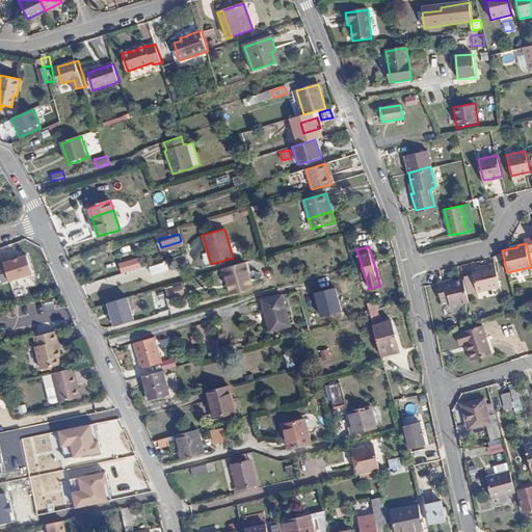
[(27,253),(3,261),(10,281),(34,271),(27,253)]
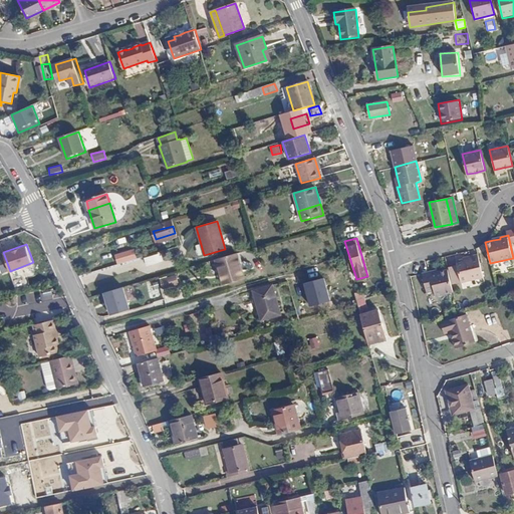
[(117,264),(137,258),(134,248),(114,253),(117,264)]
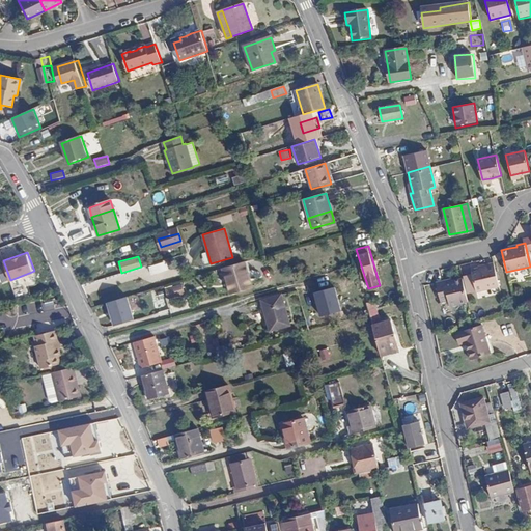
[(0,282),(9,280),(3,258),(0,259),(0,282)]
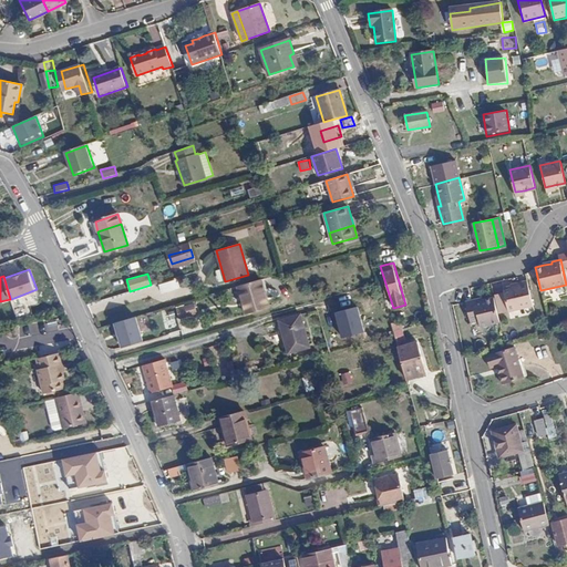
[(177,278),(158,284),(162,294),(181,287),(177,278)]
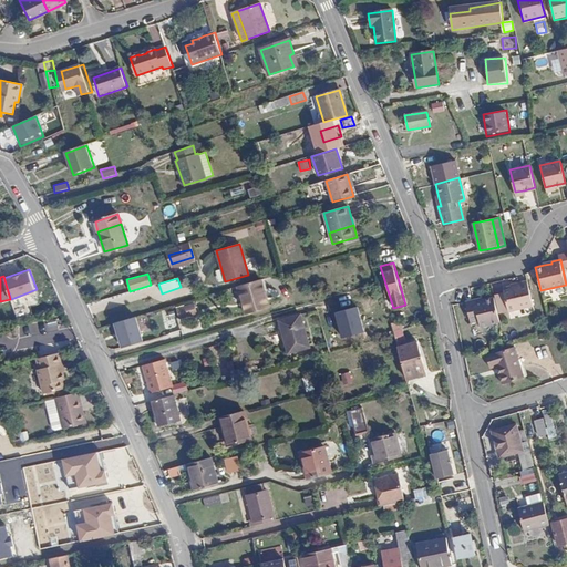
[(263,281),(261,279),(237,286),(245,312),(246,313),(269,307),(263,281)]
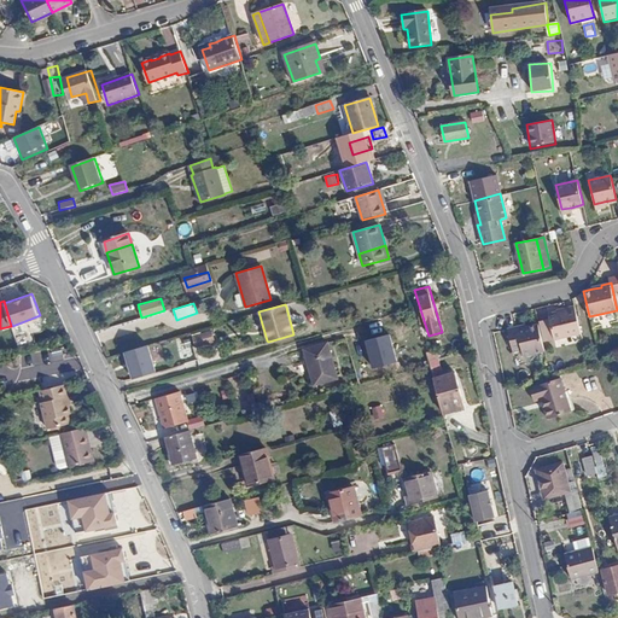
[(566,310),(559,313),(549,315),(555,340),(582,333),(575,305),(566,308),(566,310)]
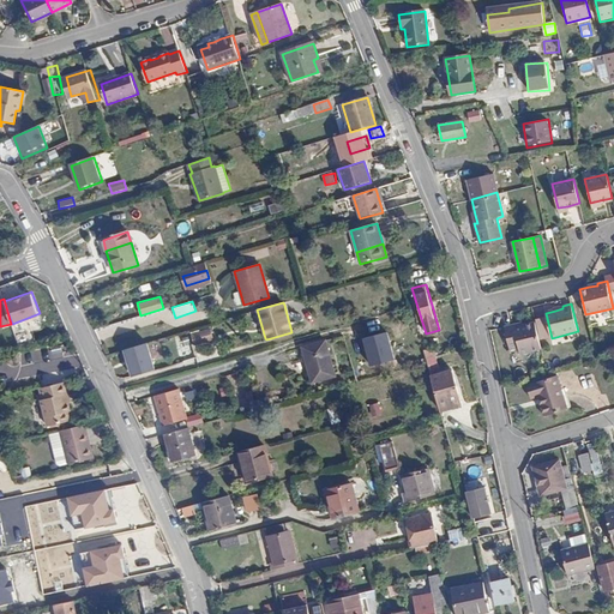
[(521,354),(541,349),(535,323),(524,325),(515,327),(515,325),(505,327),(510,349),(519,347),(521,354)]
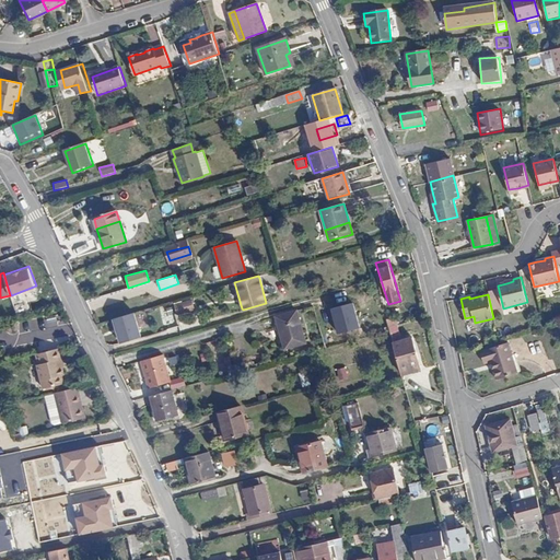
[(190,298),(174,303),(177,314),(194,310),(194,308),(199,307),(197,300),(191,301),(190,298)]
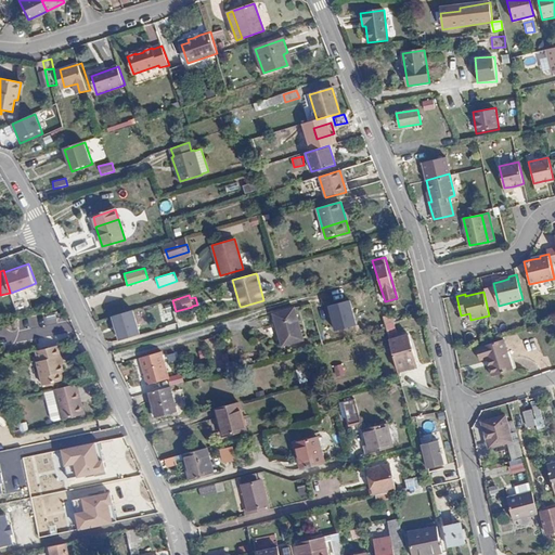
[(351,298),(327,304),(335,330),(358,324),(351,298)]
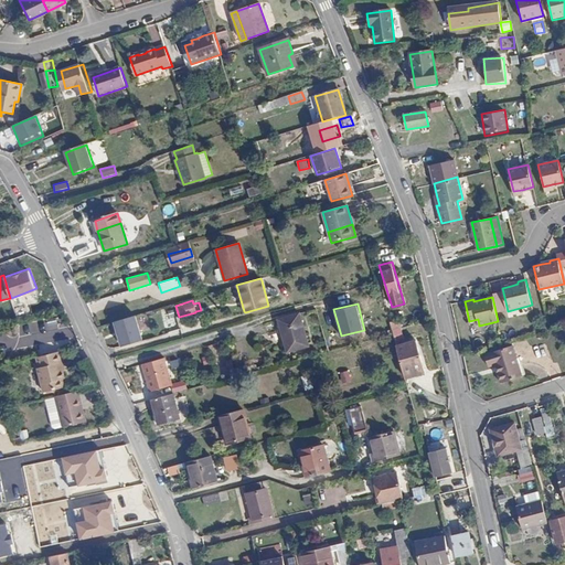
[(136,313),(114,320),(121,345),(144,339),(136,313)]
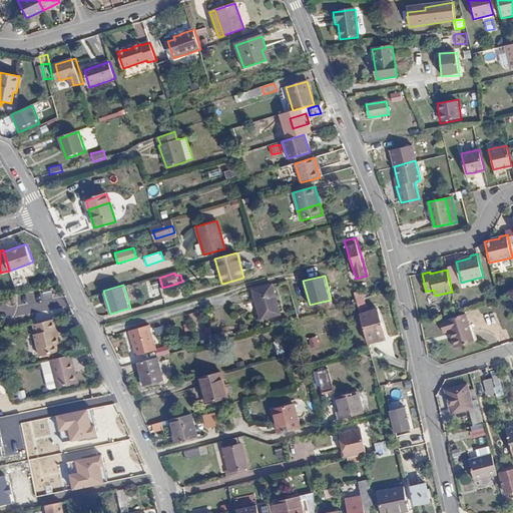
[(254,297),(274,291),(272,285),(252,290),(254,297)]
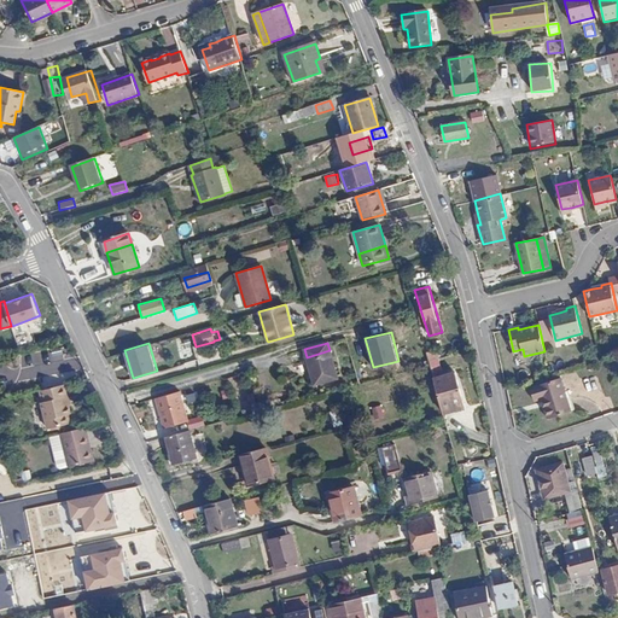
[(429,360),(437,357),(435,348),(426,350),(429,360)]
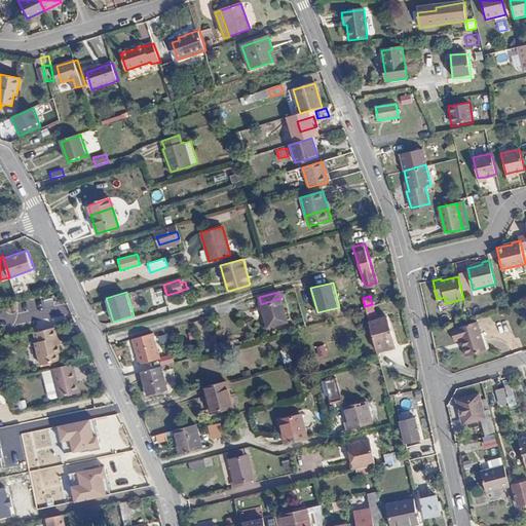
[(287,323),(280,298),(261,304),(265,318),(278,315),(282,324),(287,323)]
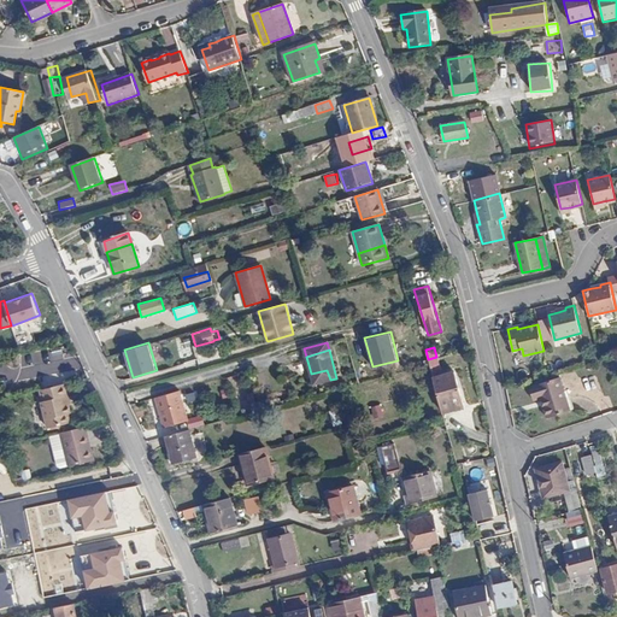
[(441,374),(436,357),(428,359),(429,364),(434,383),(442,409),(453,406),(463,403),(454,370),(441,374)]
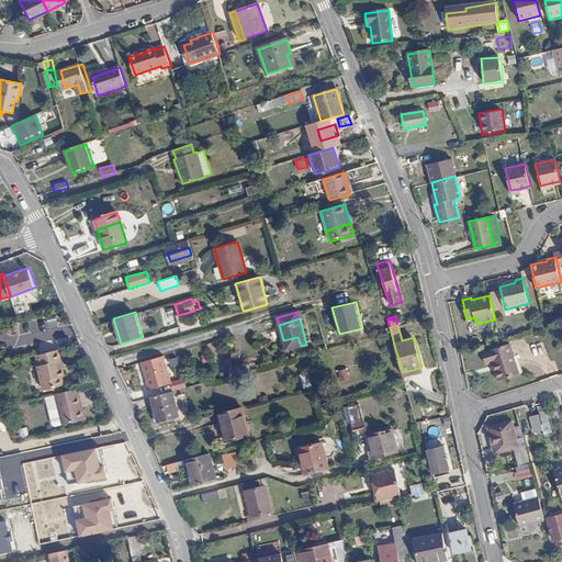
[(285,350),(301,346),(298,337),(283,340),(285,350)]
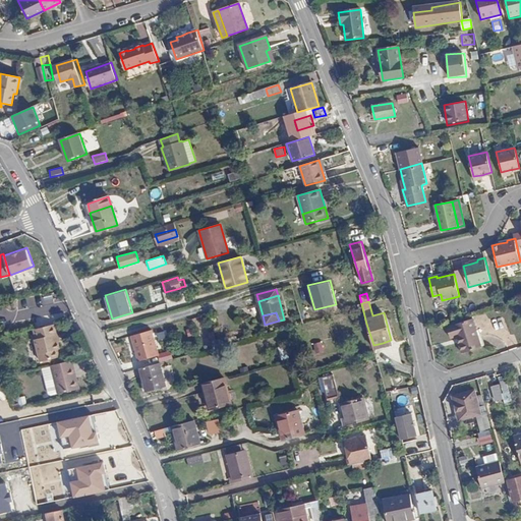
[(462,353),(481,346),(472,320),(448,328),(451,338),(457,336),(462,353)]
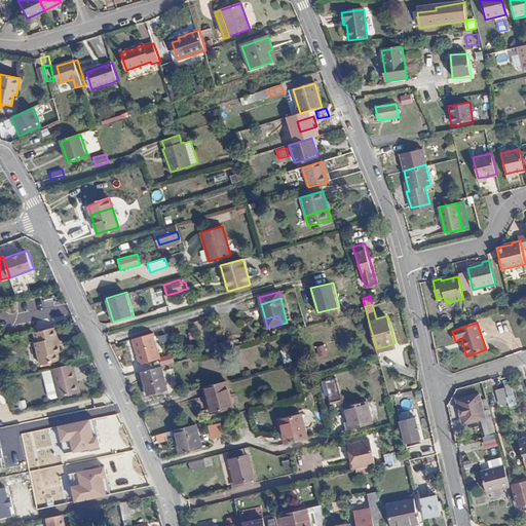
[(54,328),(33,334),(35,343),(33,344),(38,366),(58,362),(55,353),(59,353),(57,346),(54,339),(58,339),(54,328)]
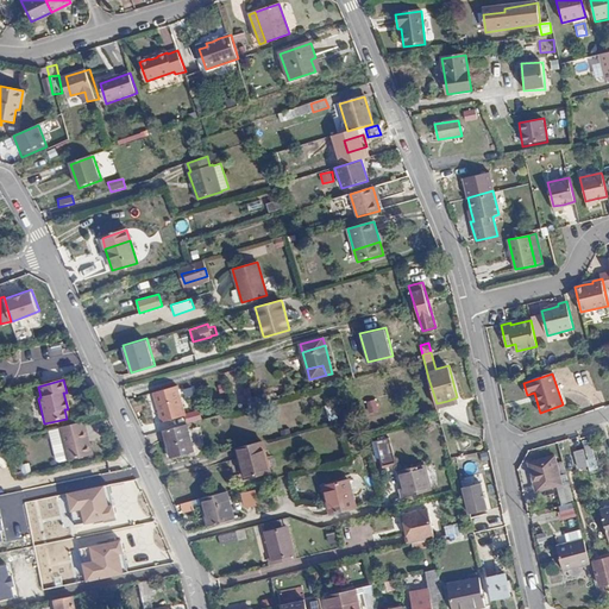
[(156,408),(152,408),(157,425),(181,418),(173,388),(152,394),(156,408)]
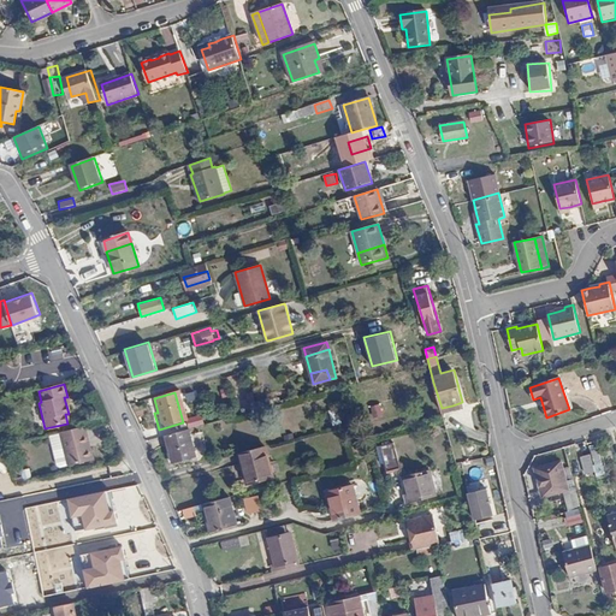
[(372,418),(383,414),(379,403),(369,407),(372,418)]
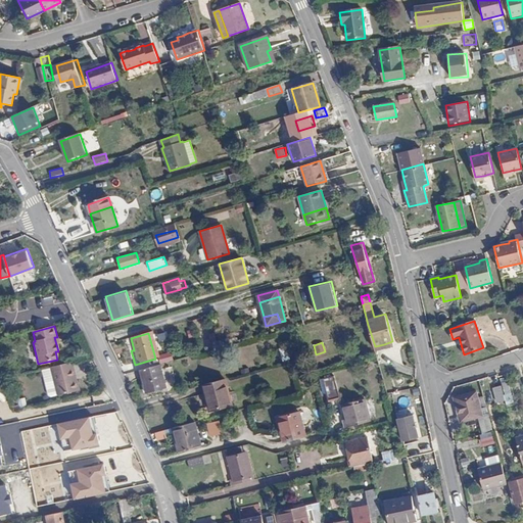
[(290,362),(286,347),(280,348),(284,363),(290,362)]
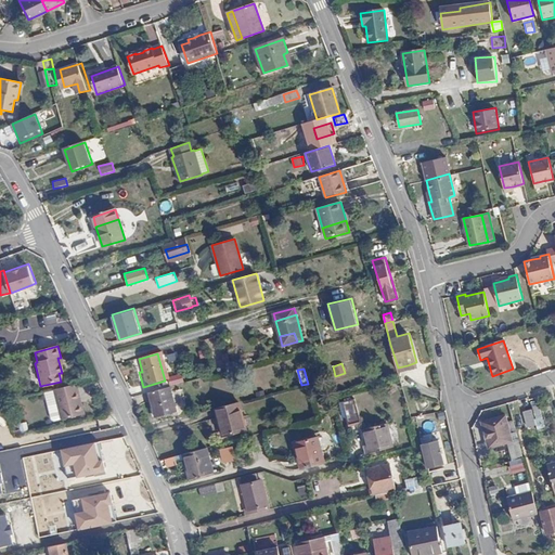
[(181,375),(170,375),(170,384),(181,384),(181,375)]
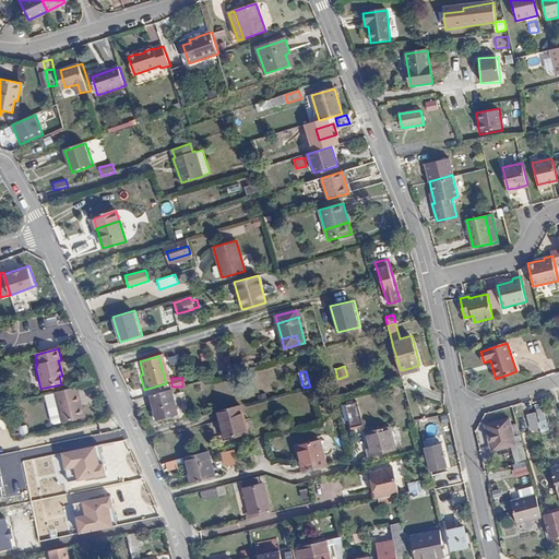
[(70,389),(52,393),(56,407),(45,409),(48,423),(51,425),(59,423),(60,423),(81,418),(74,395),(71,396),(70,389)]
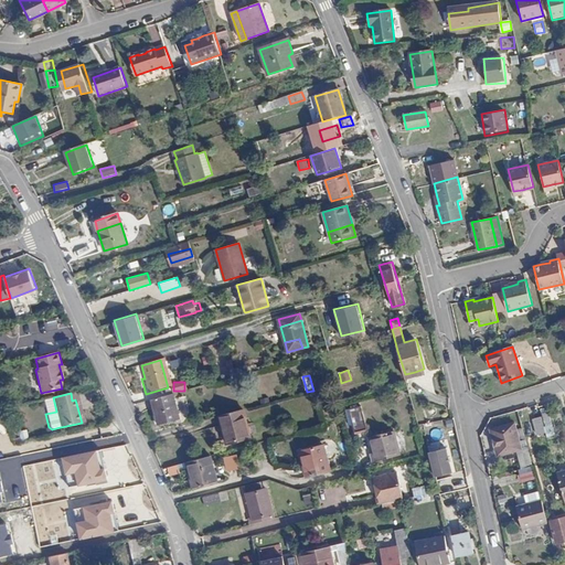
[(174,394),(151,401),(158,425),(181,418),(174,394)]
